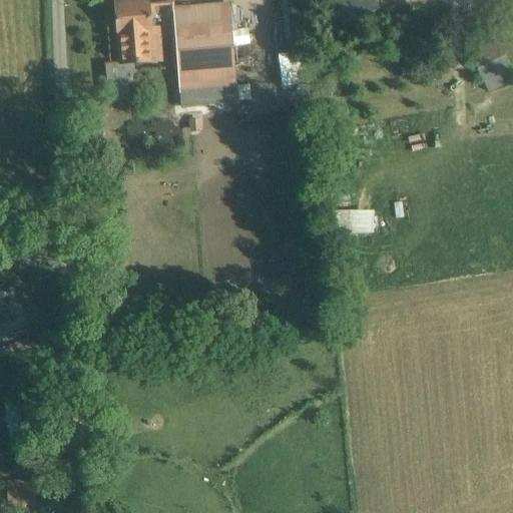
[(347,30),(381,16),(374,0),(335,0),(347,30)]
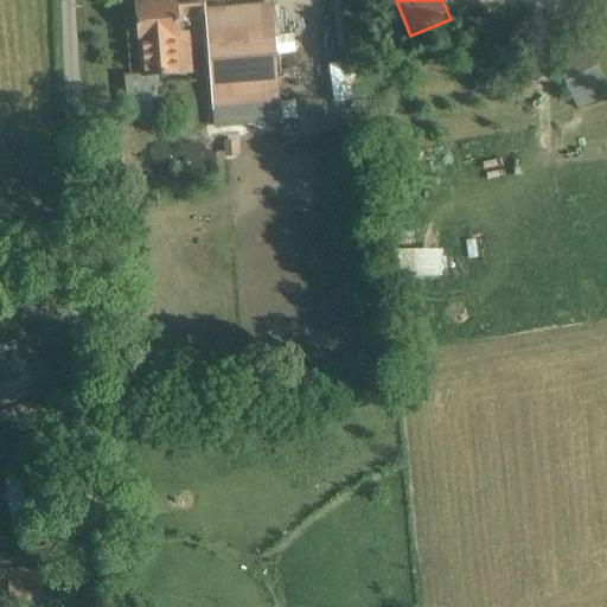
[(178,34),(174,5),(135,8),(139,42),(140,42),(144,76),(166,74),(179,72),(174,34),(178,34)]
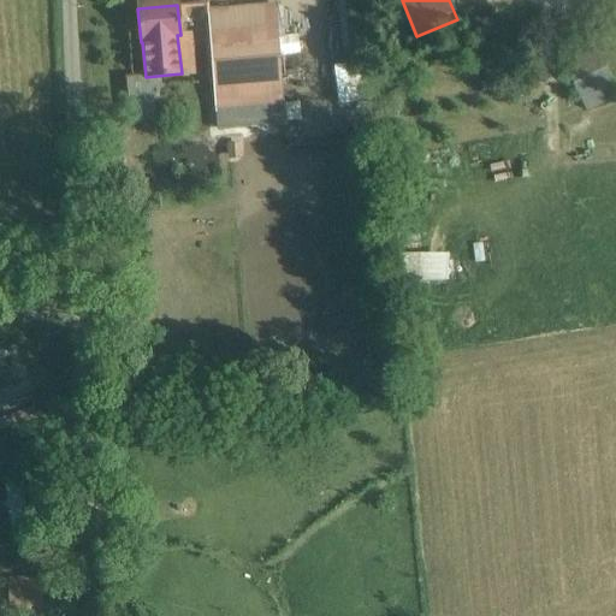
[(215,110),(285,104),(274,5),(207,10),(215,110)]
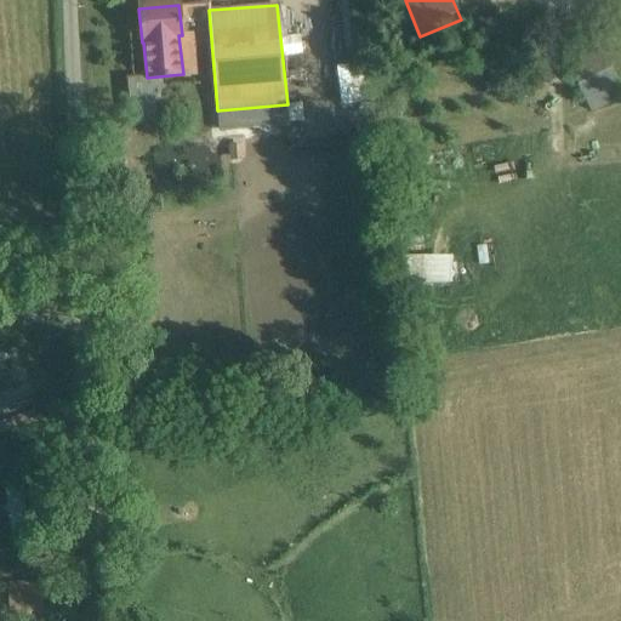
[(620,97),(620,89),(598,46),(564,64),(592,113),(620,97)]
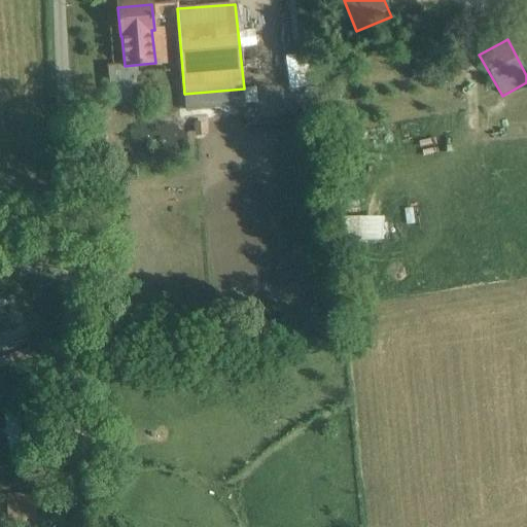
[(347,240),(385,239),(384,214),(346,216),(347,240)]
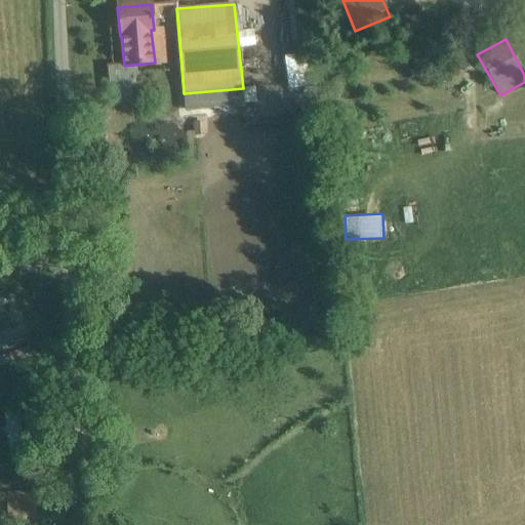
[(0,303),(0,344),(33,334),(23,297),(0,303)]
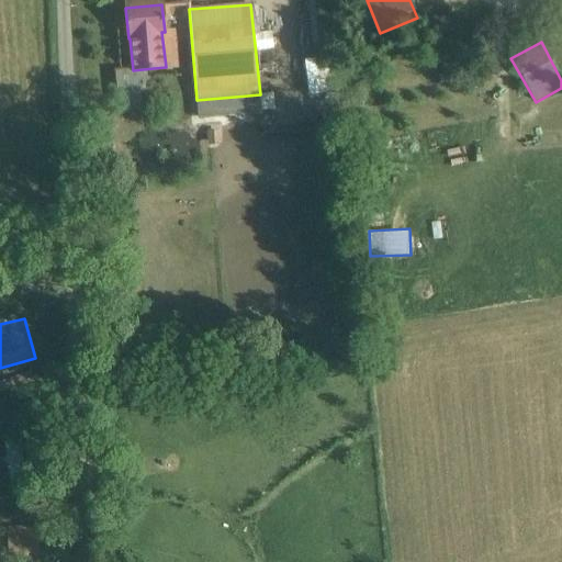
[(11,490),(27,487),(20,435),(3,437),(11,490)]
